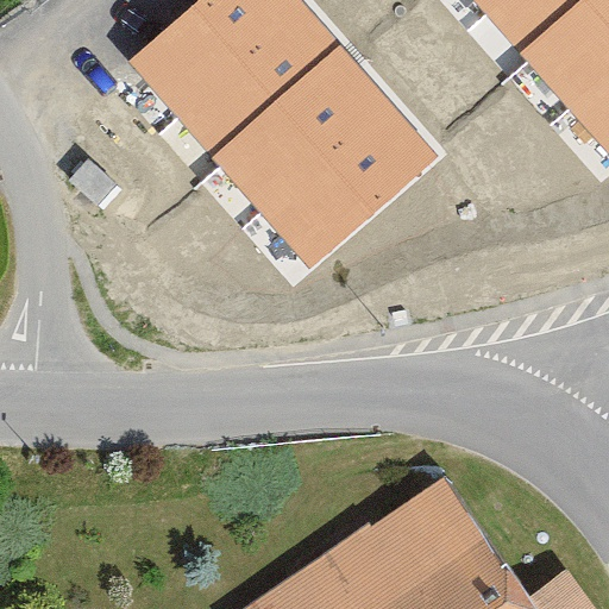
[(340,44),(301,0),(199,0),(127,63),(212,157),(340,44)]
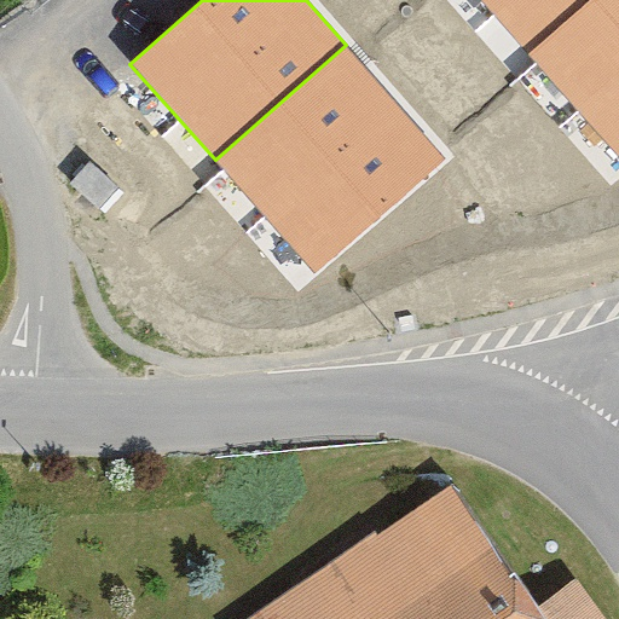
[(588,0),(482,0),(528,52),(588,0)]
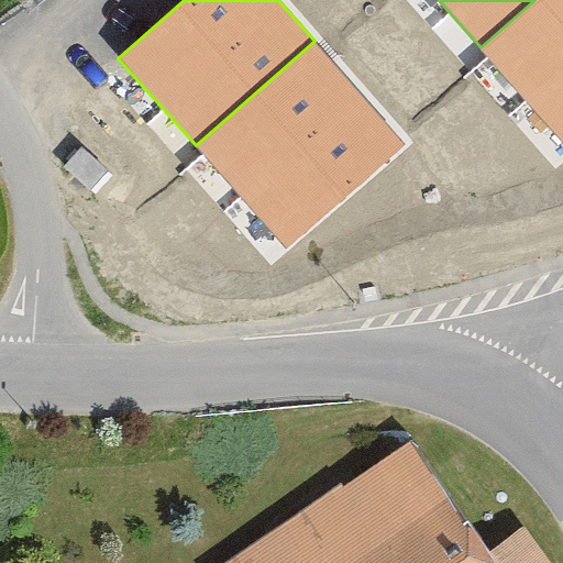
[(562,0),(534,0),(481,47),(562,142),(562,0)]
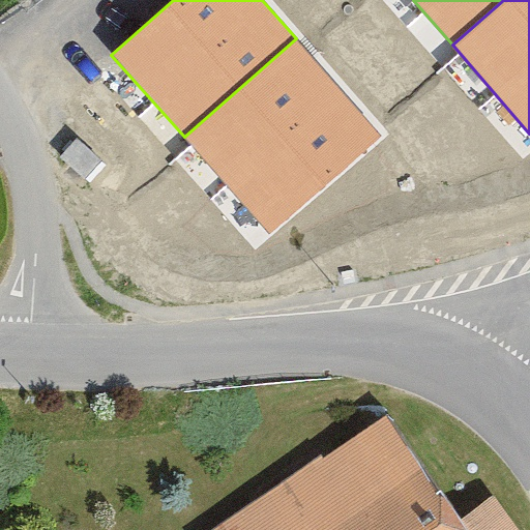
[(382,136),(296,38),(184,137),(269,234),(382,136)]
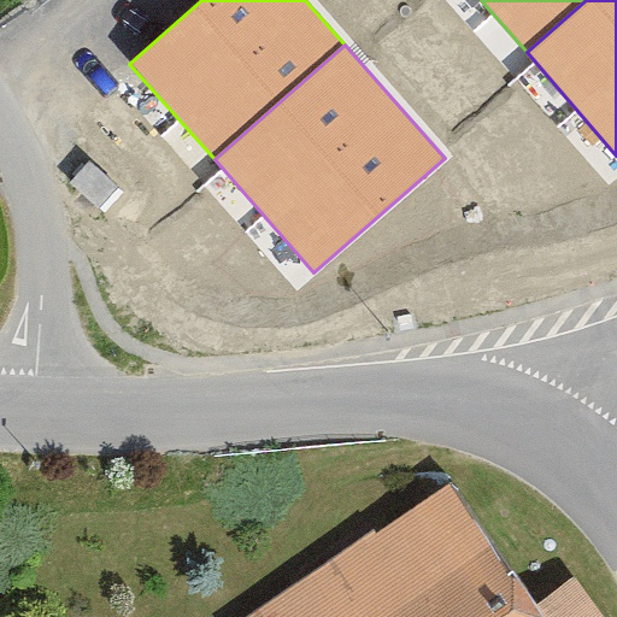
[(313,616),(557,616),(474,503),(313,616)]
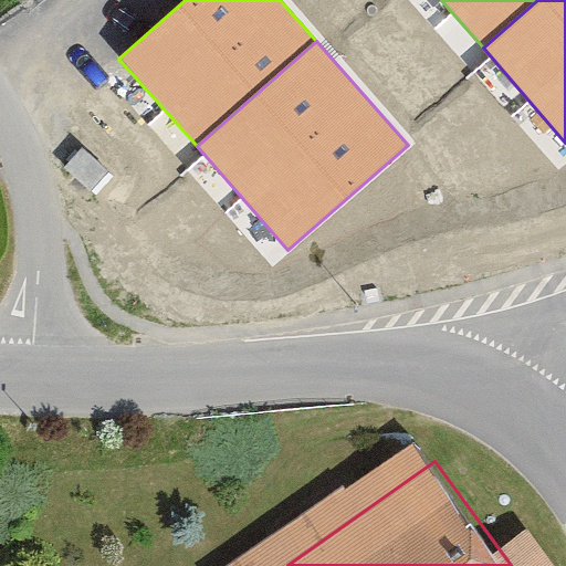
All buildings are outlined.
